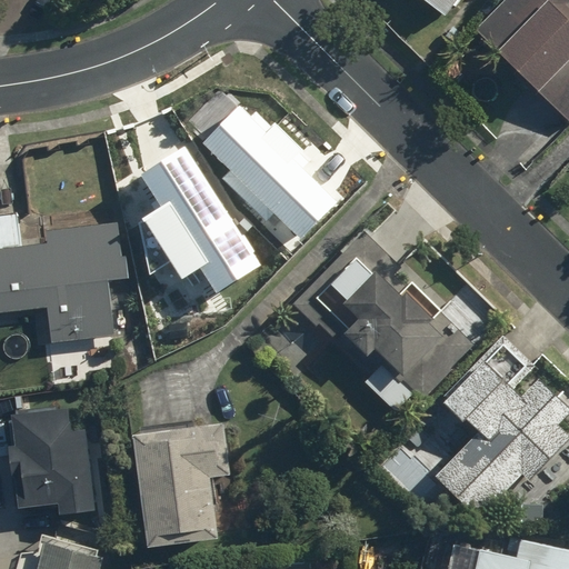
[(421,0),(443,16),(455,0),(421,0)]
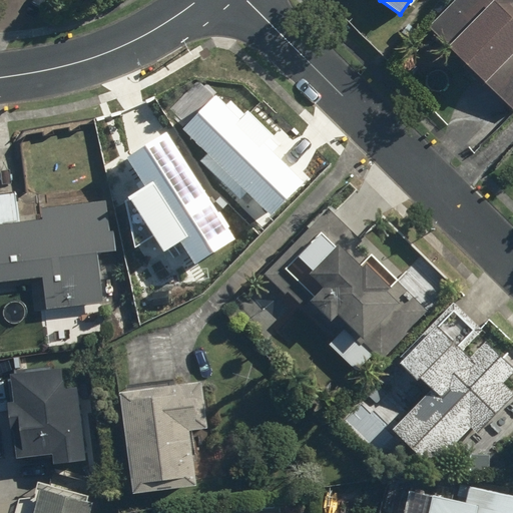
[(512,0),(454,0),(428,28),(484,82),(485,81),(512,107),(512,0)]
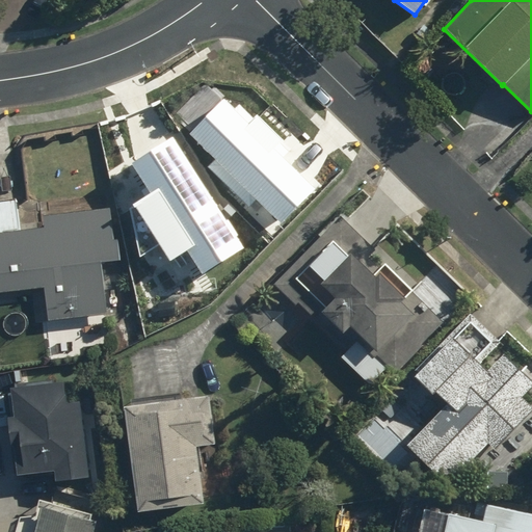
[(227,92),(195,128),(244,170),(289,212),(317,182),(276,144),(286,134),(260,110),(254,117),(227,92)]
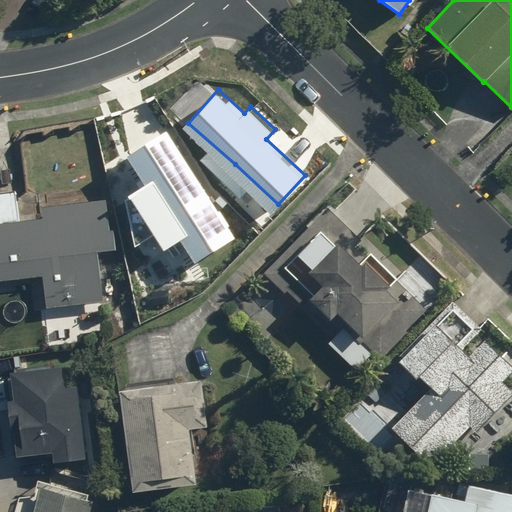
[(133,192),(168,247),(187,235),(201,257),(238,233),(169,126),(130,151),(150,181),(133,192)]
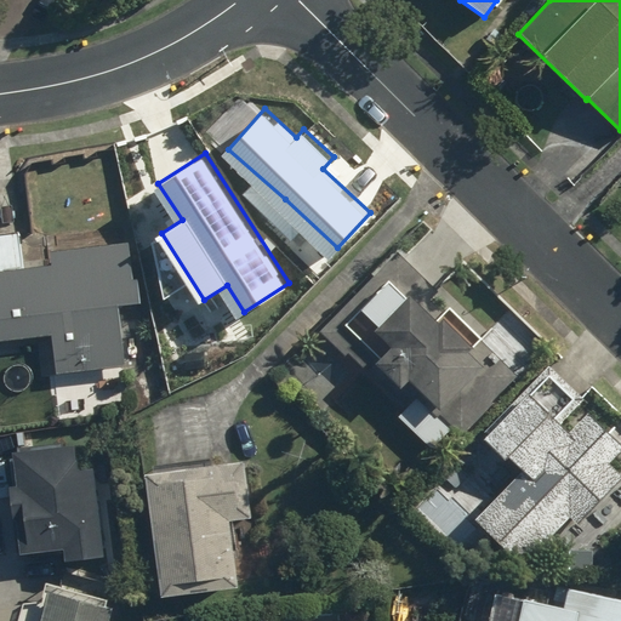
[(56,374),(124,365),(117,307),(135,305),(127,243),(47,252),(49,266),(0,271),(0,341),(51,335),(56,374)]
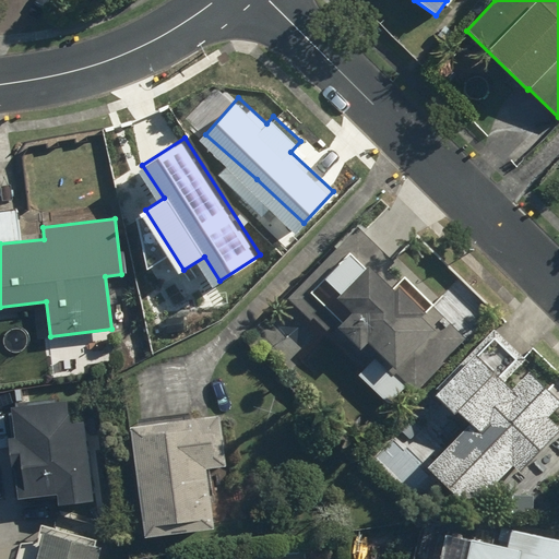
[(393,263),(355,228),(290,297),(366,368),(359,375),(390,403),(407,384),(414,391),(464,339),(447,322),(449,320),(403,277),(399,282),(387,270),(393,263)]
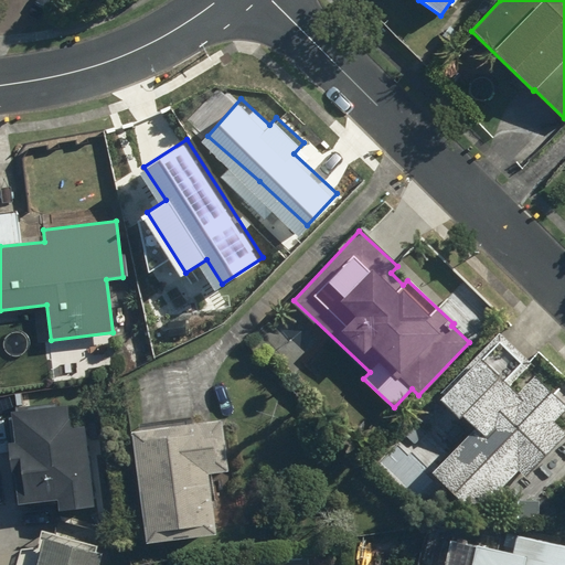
[(432,475),(475,515),(518,471),(524,478),(564,436),(564,432),(543,411),(552,402),(530,382),(516,395),(507,386),(530,362),(499,332),(440,393),(443,396),(438,401),(457,419),(461,415),(475,429),(432,475)]
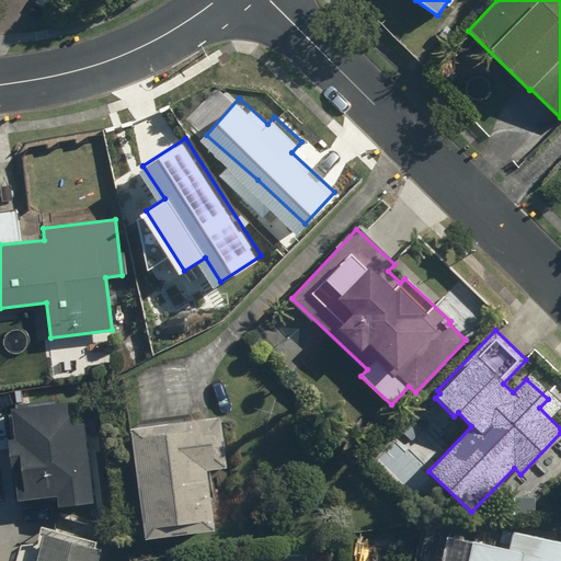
[(67,423),(64,402),(11,410),(15,439),(6,441),(15,503),(55,497),(57,507),(92,502),(81,422),(67,423)]
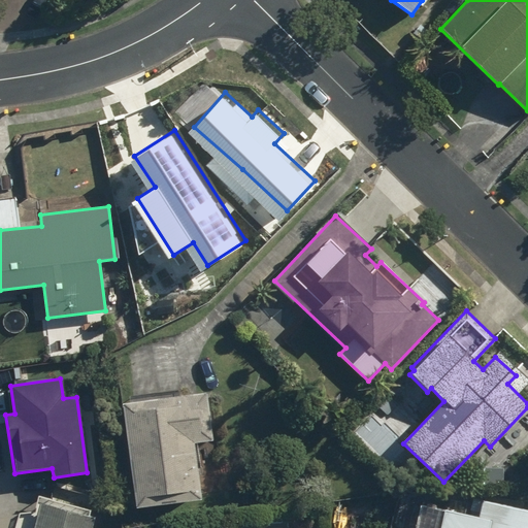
[(137,508),(201,499),(194,443),(213,440),(207,393),(123,404),(137,508)]
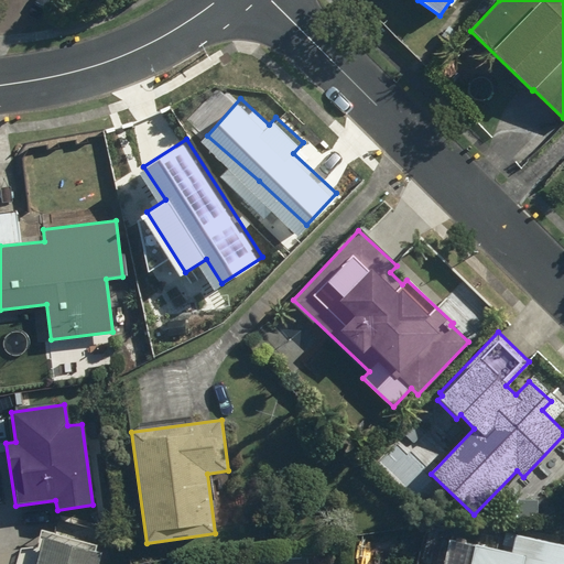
[(563,563),(563,546),(517,537),(512,554),(476,545),(472,563),(563,563)]
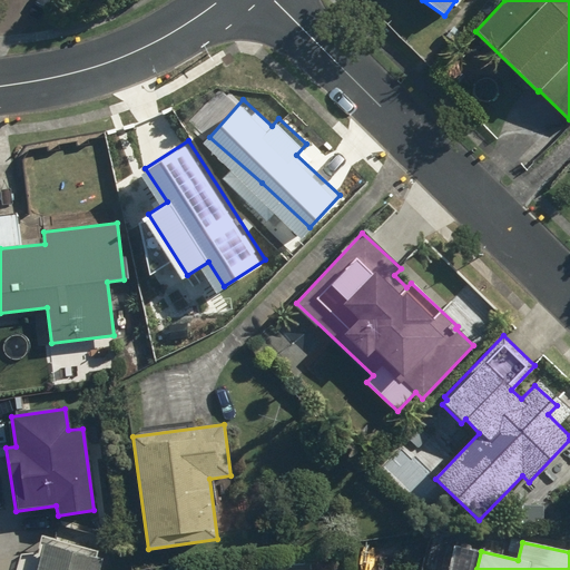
[(97,569),(100,559),(39,543),(37,552),(0,556),(0,569),(97,569)]
